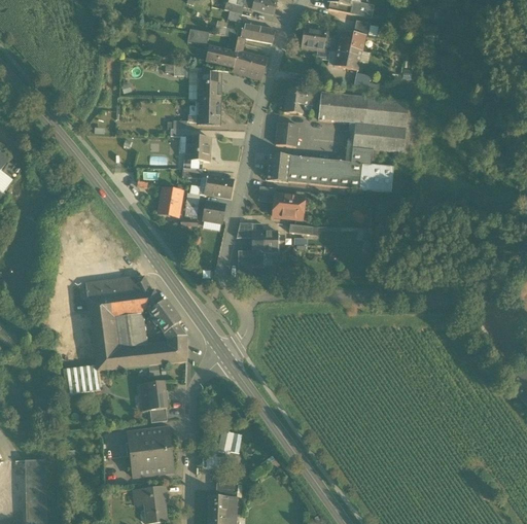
[(237,0),(237,3),(243,5),(243,6),(252,8),(253,0),(237,0)]
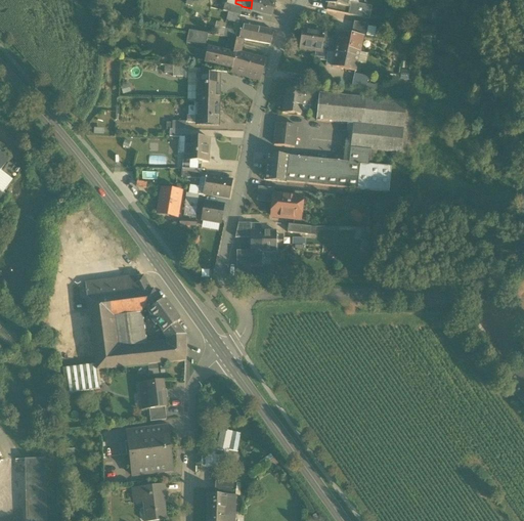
[(271,13),(274,1),(270,0),(252,0),(251,8),(271,13)]
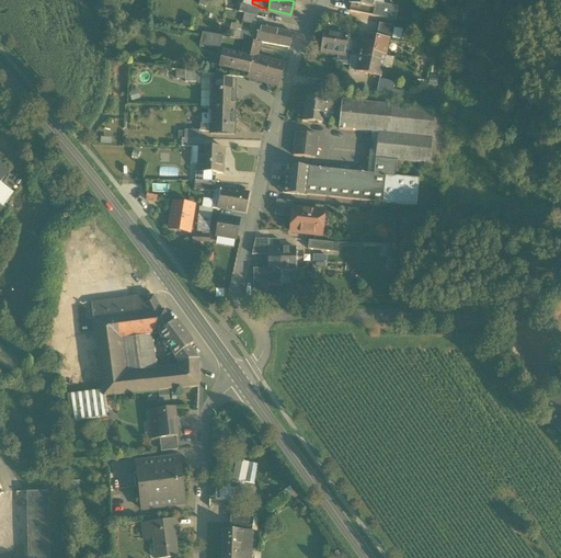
[(373,13),(395,18),(397,6),(382,2),(371,0),(370,4),(374,6),(373,13)]
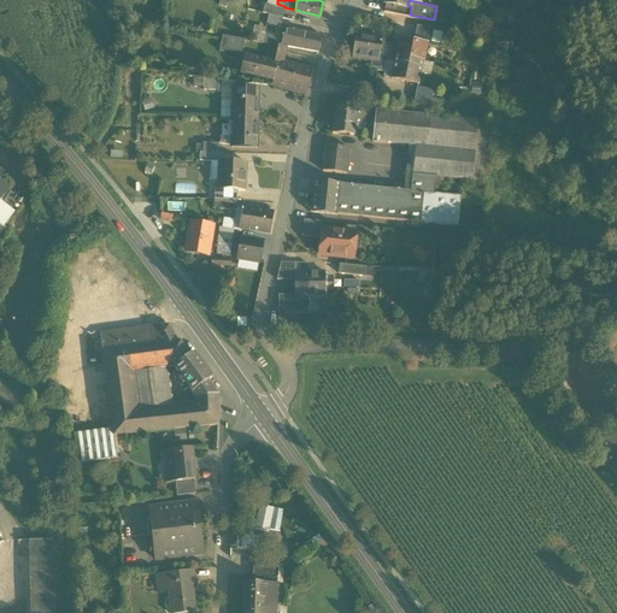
[(263,10),(269,11),(283,15),(285,7),(285,6),(277,4),(266,1),(265,1),(263,10)]
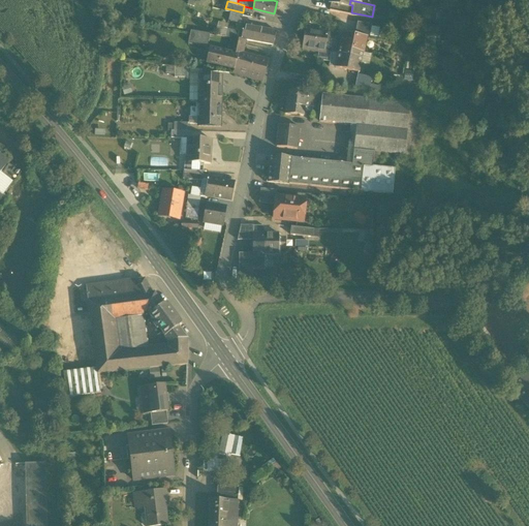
[(330,8),(351,12),(352,5),(349,4),(349,5),(331,1),(330,8)]
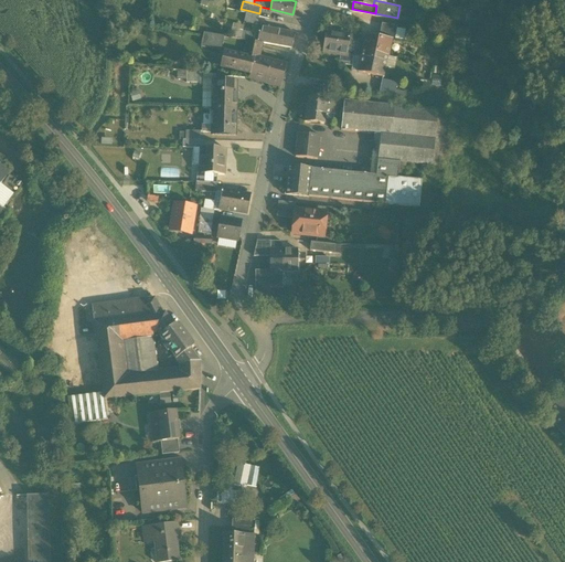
[(257,22),(259,13),(246,10),(244,19),(257,22)]
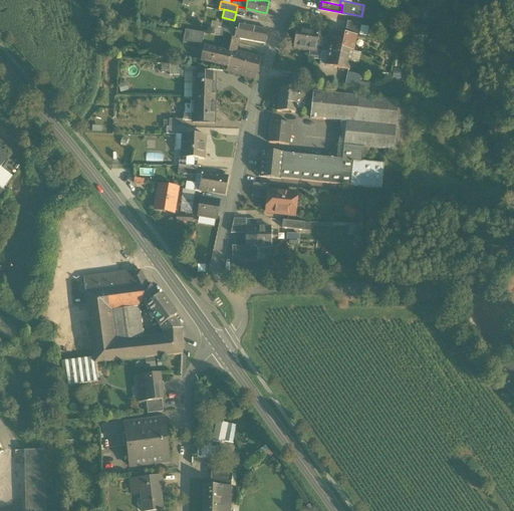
[(408,18),(423,20),(424,11),(409,9),(408,18)]
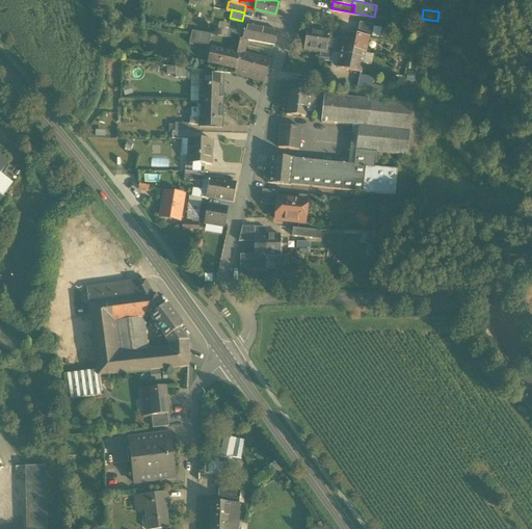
[(246,37),(274,43),(277,29),(257,24),(246,21),(245,27),(244,30),(242,36),(246,37)]
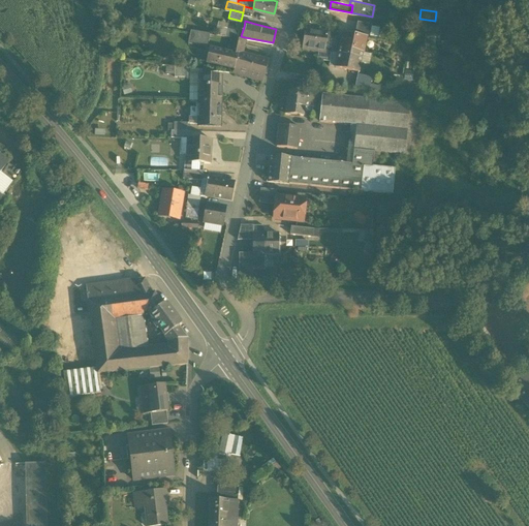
[(352,33),(366,35),(368,24),(354,22),(352,33)]
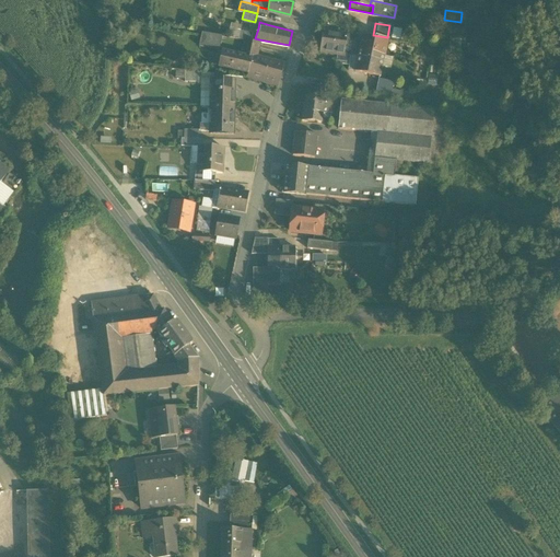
[(228,34),(238,36),(240,28),(230,26),(228,34)]
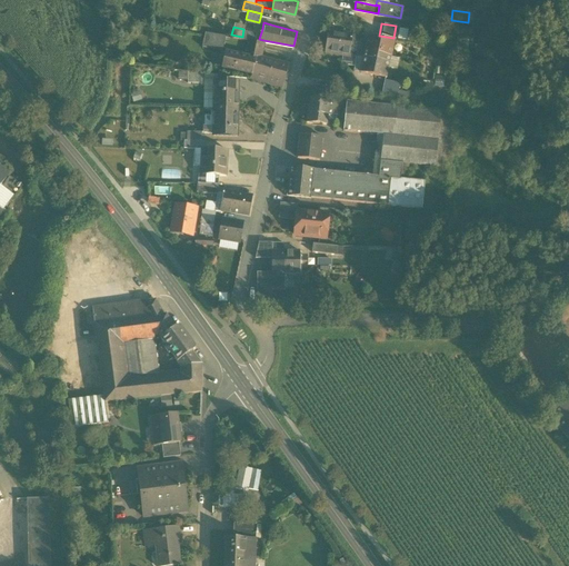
[(349,55),(349,53),(353,32),(329,28),(325,50),(343,53),(349,55)]
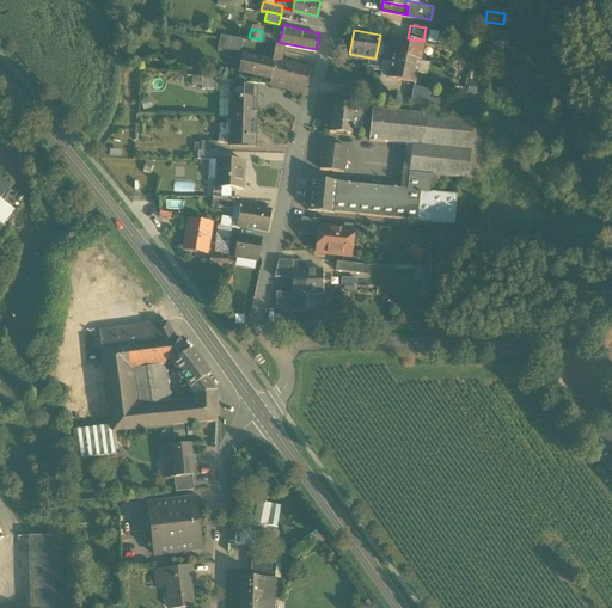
[(275,34),(262,31),(261,40),(269,41),(274,42),(276,34),(275,34)]
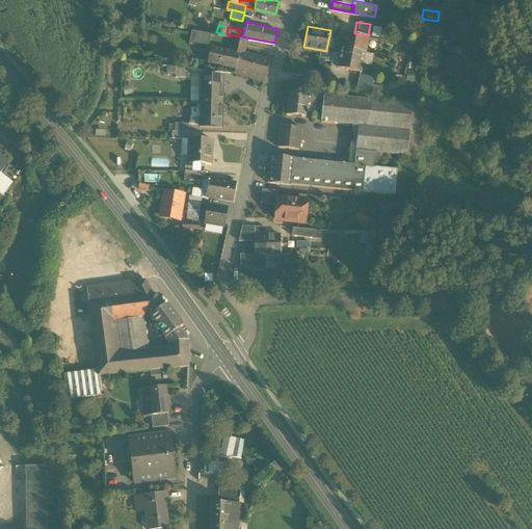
[(189,42),(208,46),(211,32),(191,28),(189,42)]
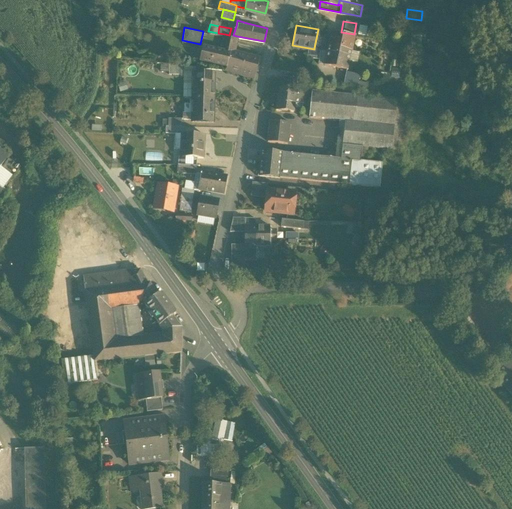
[(324,30),(318,29),(314,48),(321,49),(324,30)]
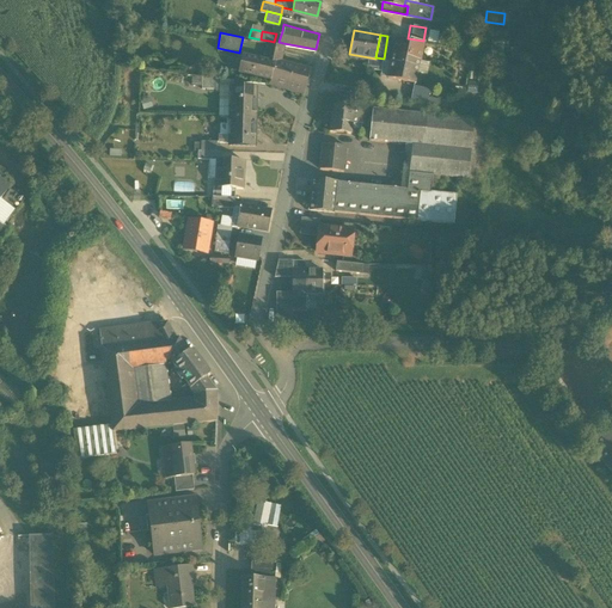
[(403,55),(420,59),(423,41),(408,38),(397,37),(393,53),(403,55)]
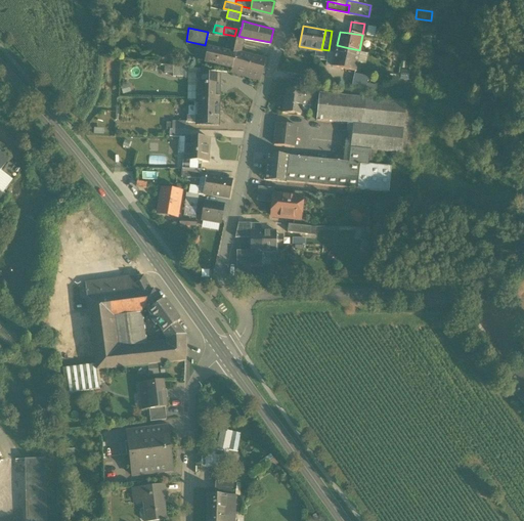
[(242,43),(243,37),(238,36),(234,36),(230,35),(228,40),(242,43)]
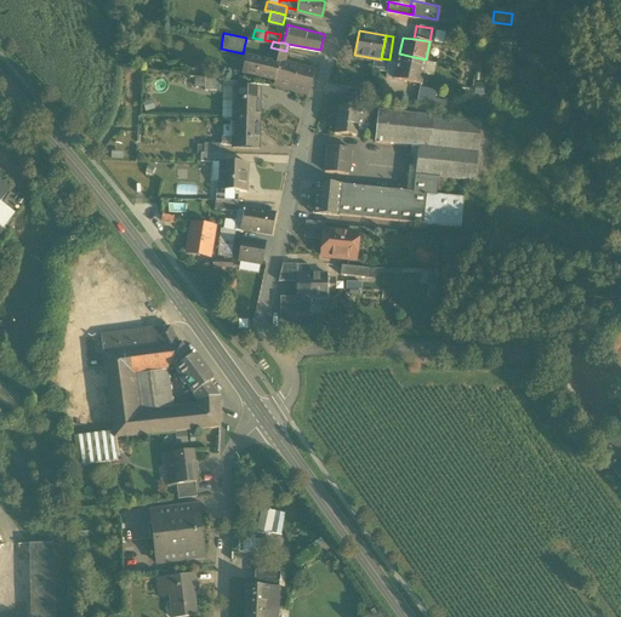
[(274,83),(308,93),(315,68),(285,60),(286,51),(271,47),(268,58),(245,53),(241,70),(275,78),(274,83)]
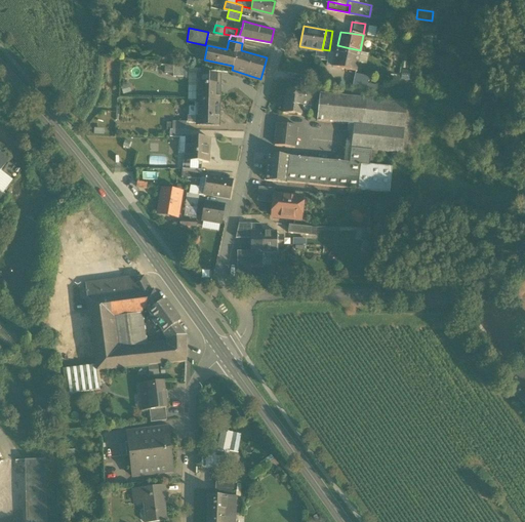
[(360,50),(346,47),(345,52),(359,55),(360,50)]
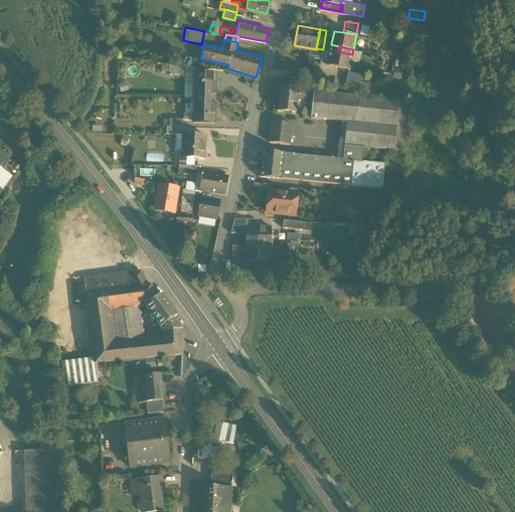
[(310,56),(322,58),(323,49),(316,48),(316,49),(311,48),(310,56)]
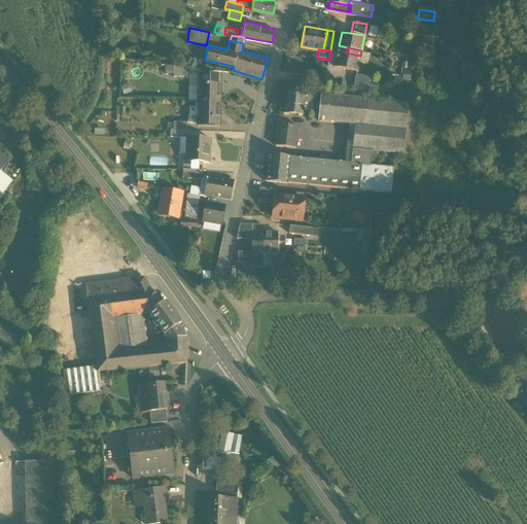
[(335,65),(357,70),(360,56),(346,53),(338,51),(335,65)]
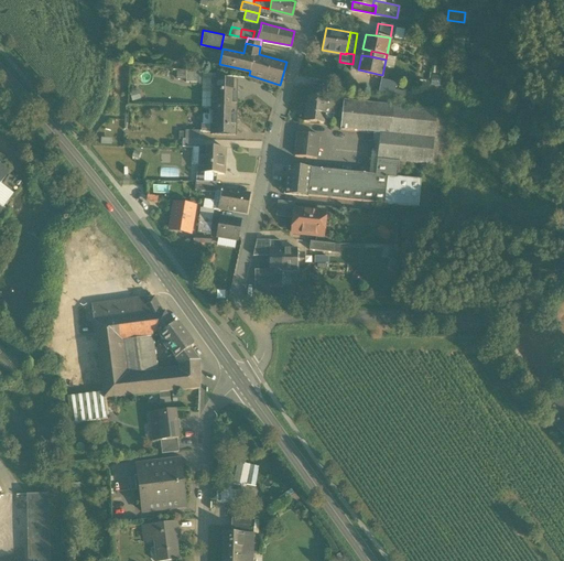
[(186,79),(203,79),(204,71),(186,69),(186,79)]
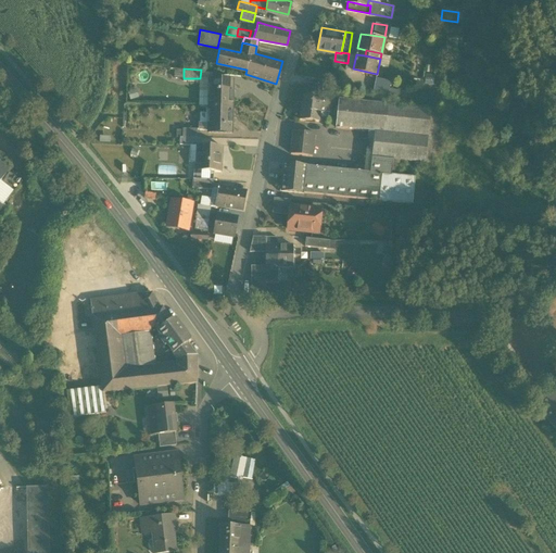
[(379,91),(389,92),(391,77),(374,75),(371,90),(379,91)]
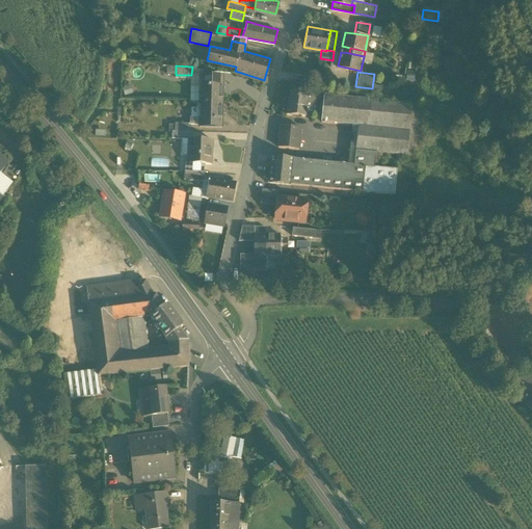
[(200,75),(200,100),(221,100),(222,100),(223,77),(210,76),(210,75),(200,75)]
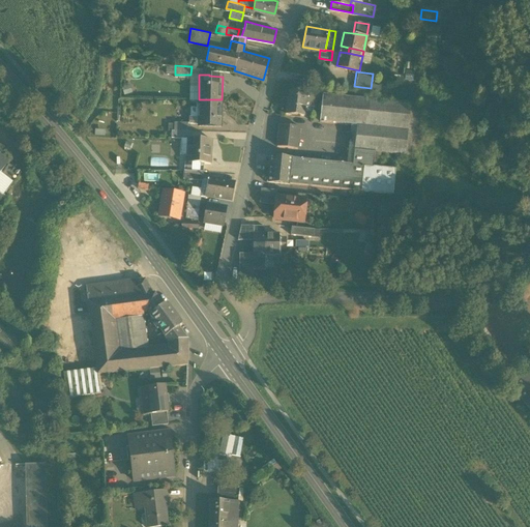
[(285,112),(303,114),(306,90),(290,89),(288,103),(286,103),(285,112)]
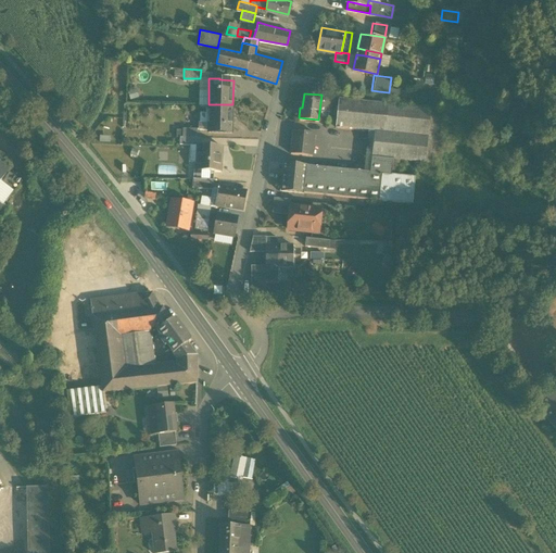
[(375,129),(386,130),(388,102),(339,97),(336,125),(375,129)]
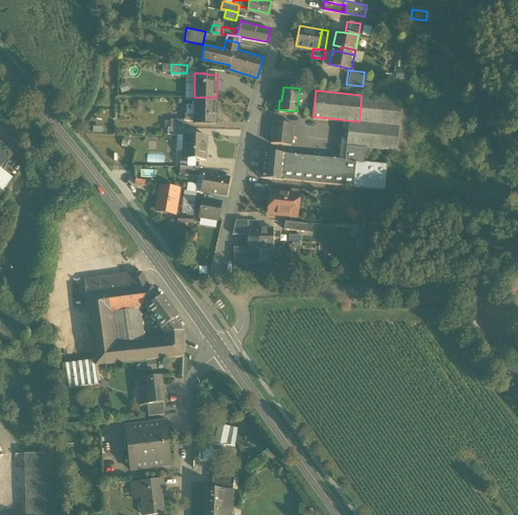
[(401,99),(361,95),(359,121),(399,125),(401,99)]
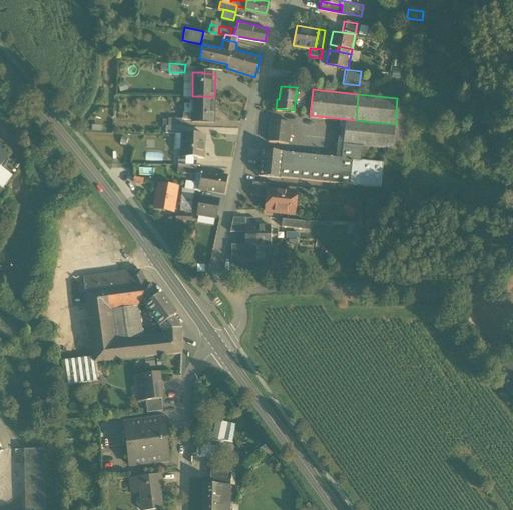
[(213,111),(213,96),(192,96),(191,118),(213,118),(214,111),(213,111)]
